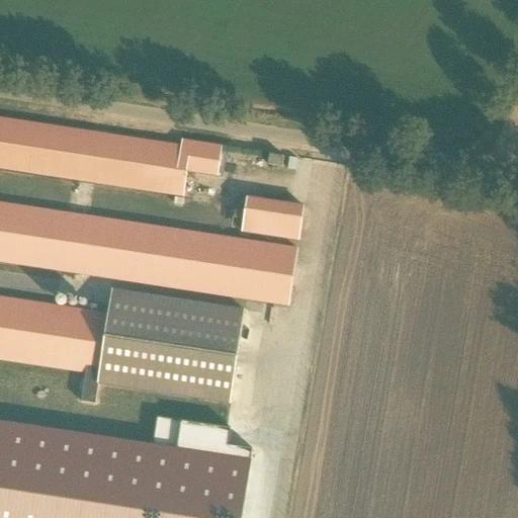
[(182,147),(0,118),(0,261),(289,306),(298,250),(0,203),(0,168),(184,196),(188,172),(218,177),(222,148),(182,142),(182,147)]
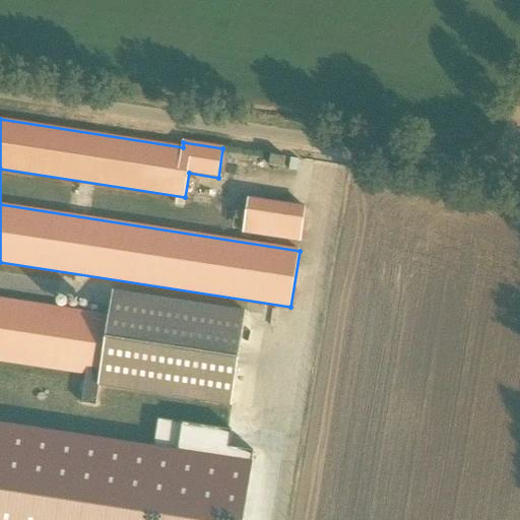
[(284,168),(285,157),(271,155),(269,166),(284,168)]
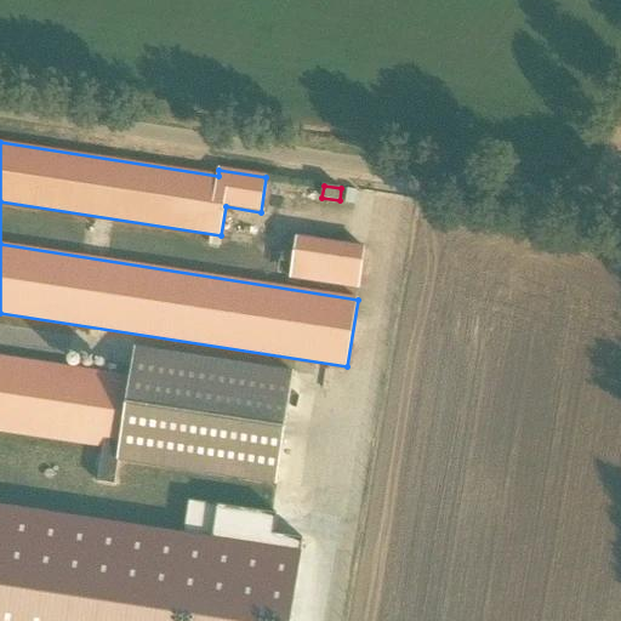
[(359,288),(365,249),(296,239),(291,277),(359,288)]
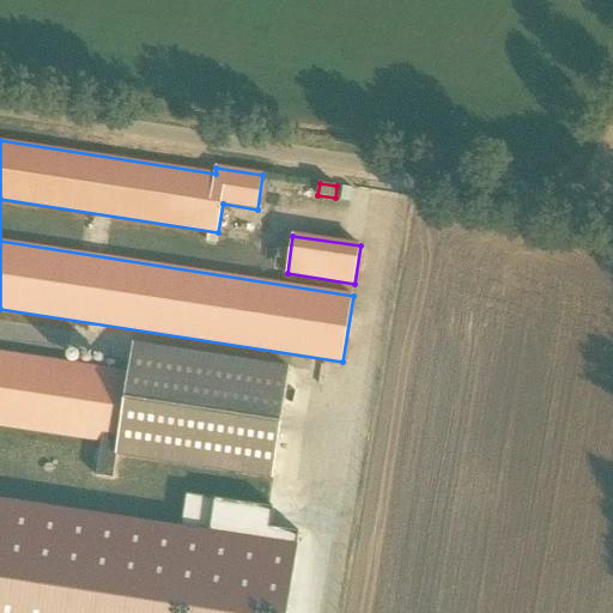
[(0,425),(102,441),(97,475),(114,478),(115,465),(117,455),(273,479),(290,368),(133,345),(128,372),(0,352),(0,425)]
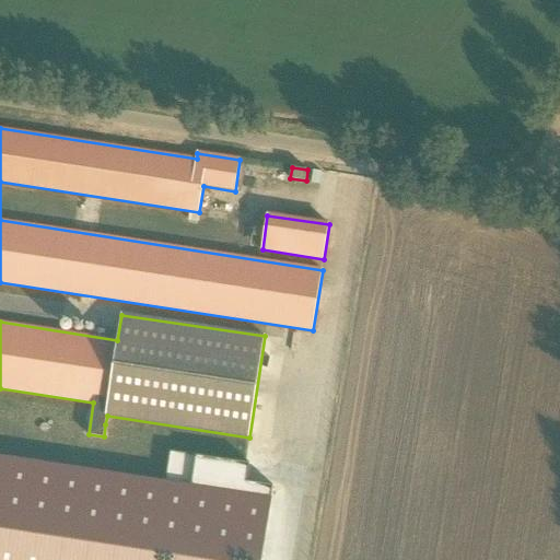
[(0,559),(263,559),(272,497),(0,455),(0,559)]
